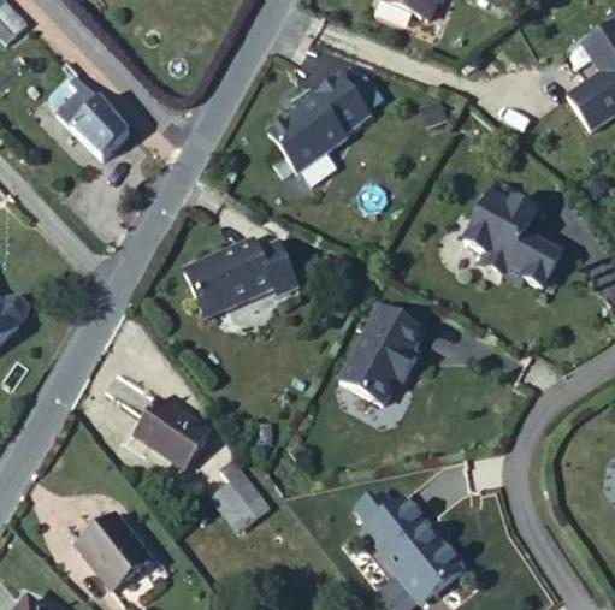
[(0,39),(1,40),(21,21),(1,0),(0,0),(0,39)]
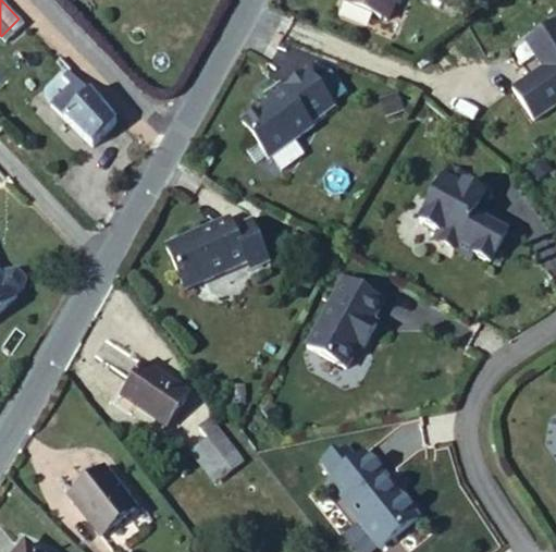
[(350,0),(388,15),(395,0),(350,0)]
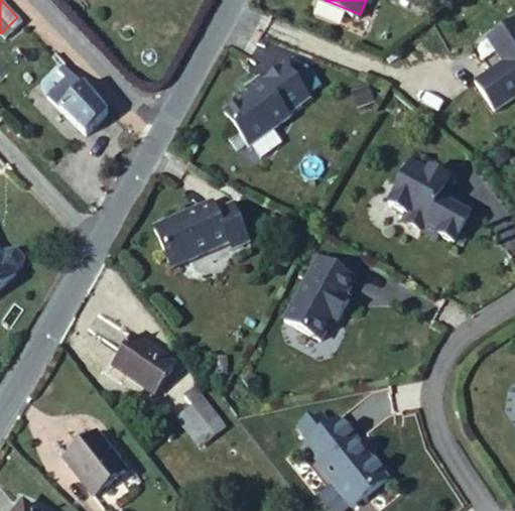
[(487,34),(500,54),(503,52),(506,57),(504,59),(472,81),(492,110),(514,94),(514,18),(513,16),(487,34)]
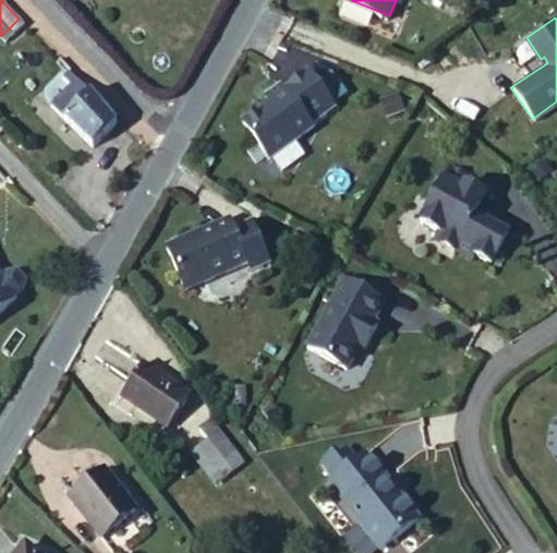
[(0,73),(2,76),(9,71),(0,61),(0,73)]
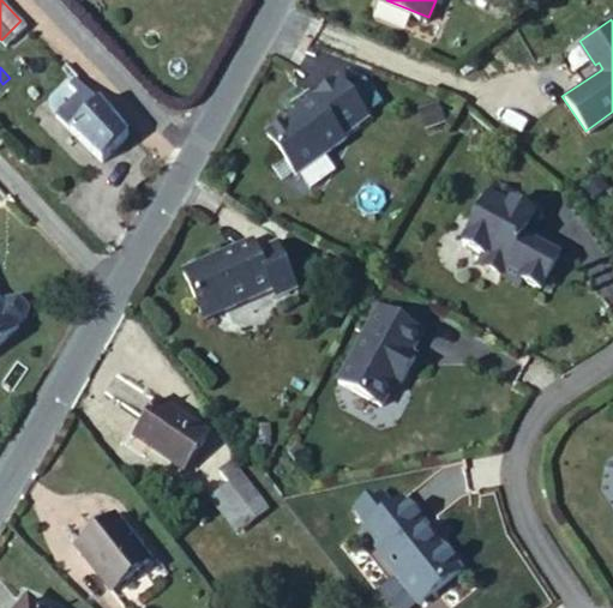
[(364,78),(350,89),(370,112),(383,100),(364,78)]
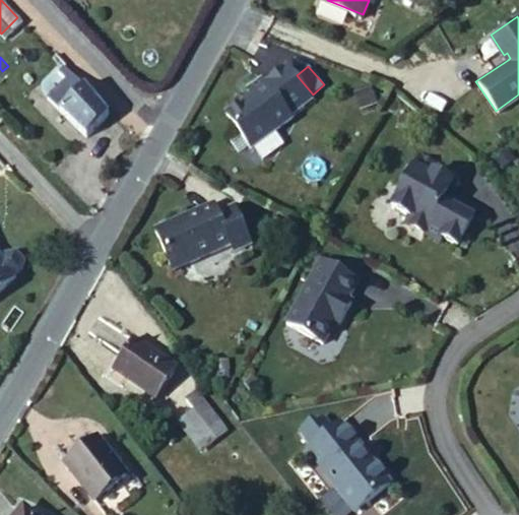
[(249,94),(223,114),(248,147),(289,118),(286,114),(309,99),(287,68),(265,84),(261,79),(246,89),(249,94)]
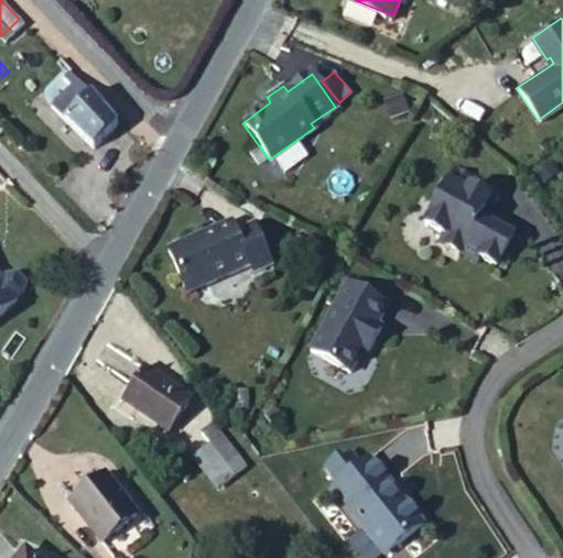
[(71,80),(51,99),(65,113),(87,94),(71,80)]
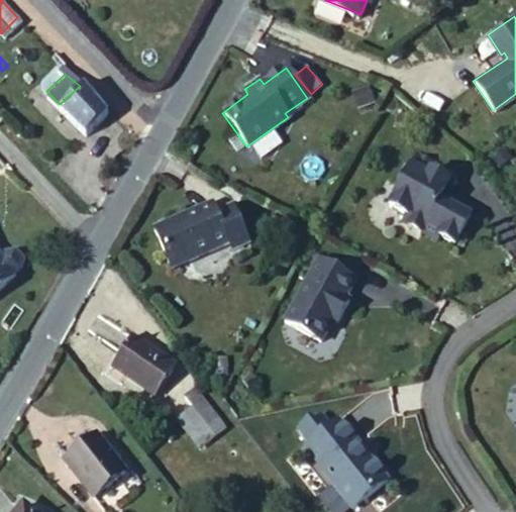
[(102,110),(80,86),(60,104),(83,129),(102,110)]
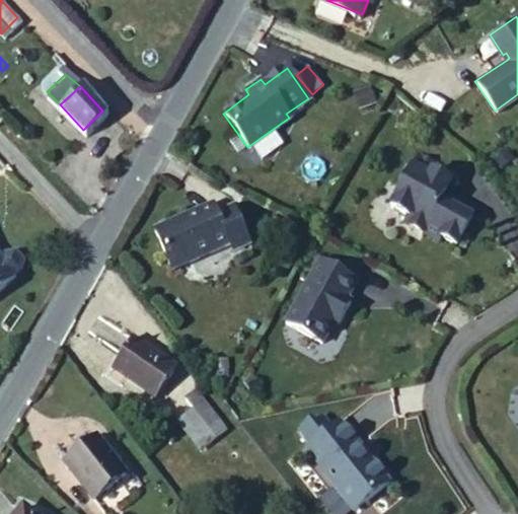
[(368,87),(354,92),(358,106),(373,101),(368,87)]
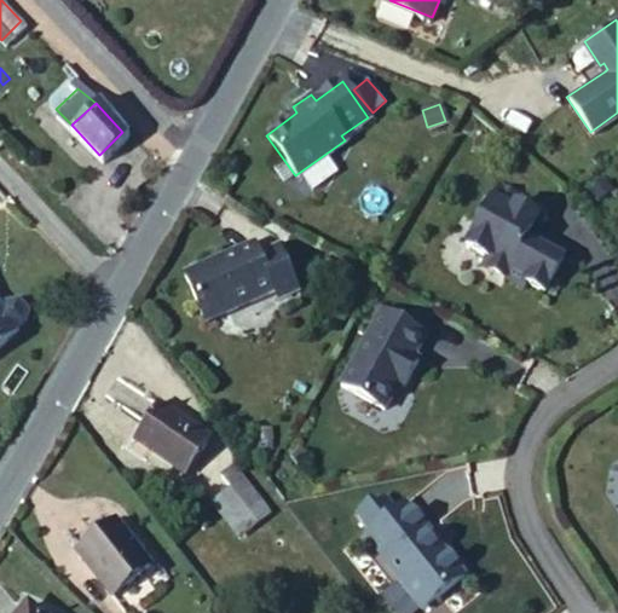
[(601,180),(589,189),(595,197),(608,188),(601,180)]
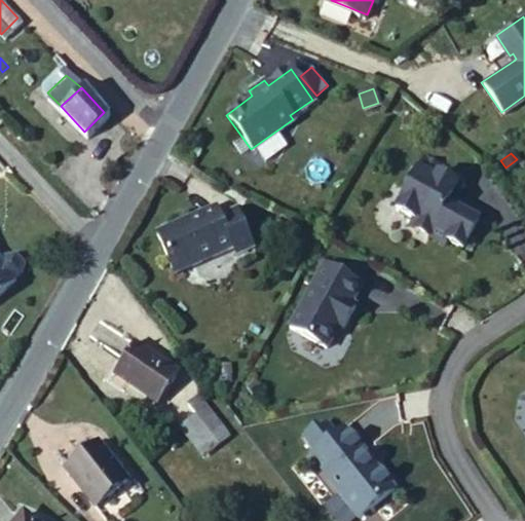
[(422,156),(395,209),(411,217),(417,220),(413,227),(443,244),(446,238),(461,247),(477,218),(446,200),(445,200),(439,179),(435,177),(437,173),(441,165),(422,156)]
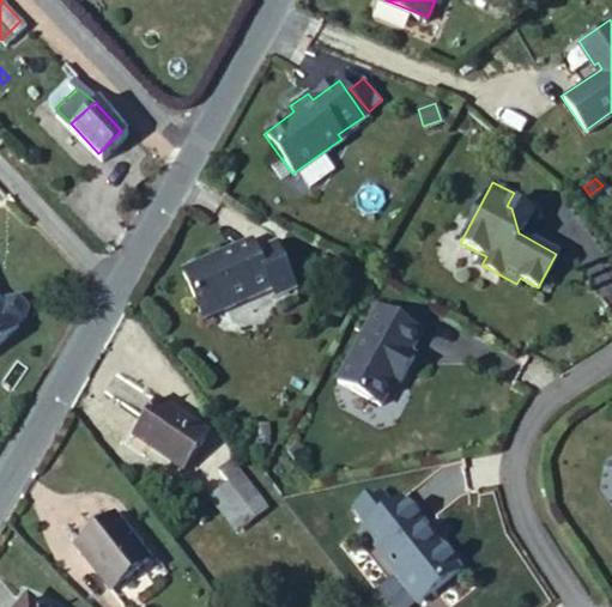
[(531,212),(509,201),(507,206),(511,208),(519,234),(520,234),(531,212)]
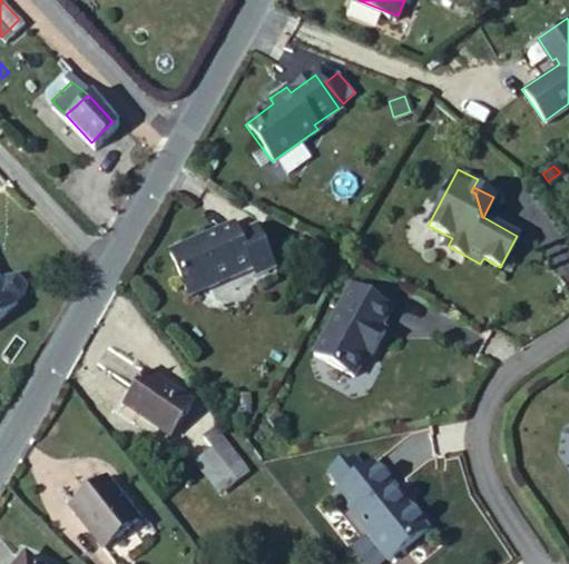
[(232,211),(167,240),(186,284),(251,256),(254,263),(273,254),(254,214),(236,221),(232,211)]
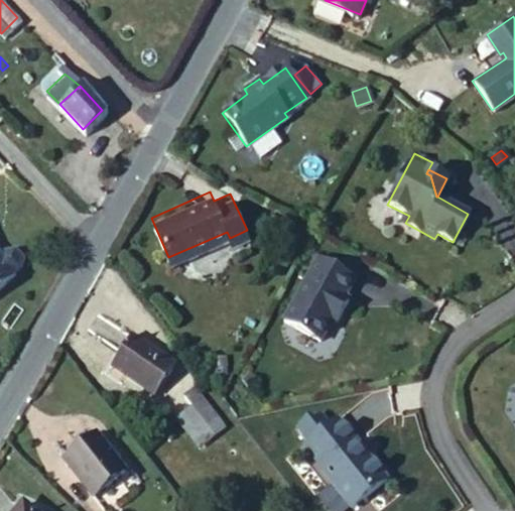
[(409,216),(403,213),(399,220),(405,223),(409,216)]
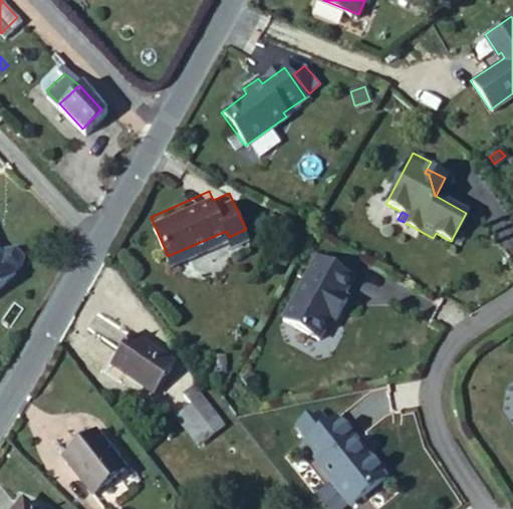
[(0,277),(13,266),(12,265),(16,261),(20,252),(13,244),(2,245),(0,247),(0,277)]
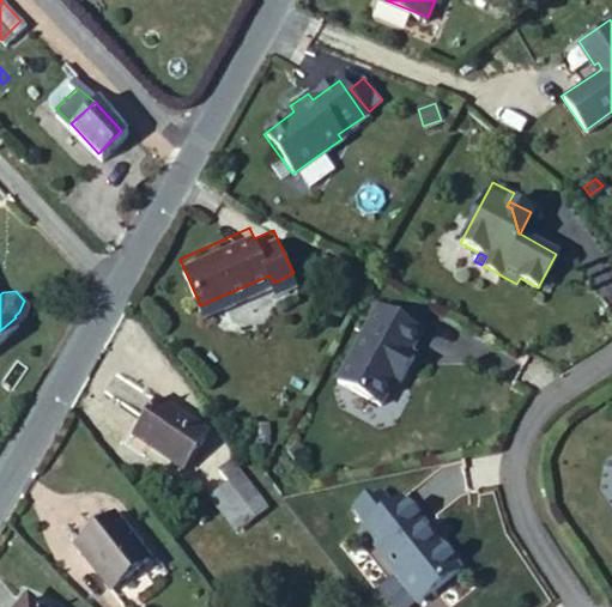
[(376,307),(335,380),(379,404),(393,377),(398,381),(413,354),(407,352),(419,331),(376,307)]
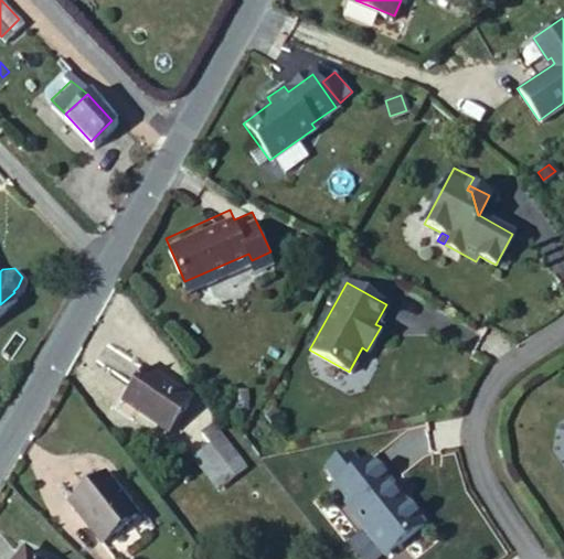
[(191,398),(147,365),(120,399),(167,433),(191,398)]
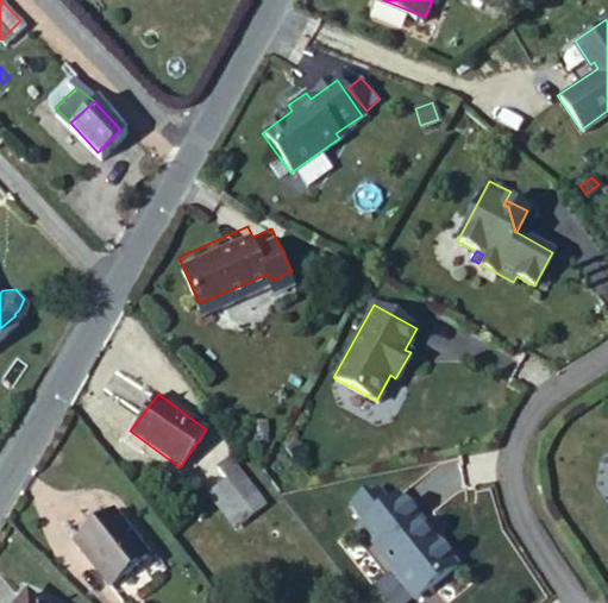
[(267,497),(231,453),(217,465),(226,476),(207,490),(236,525),(267,497)]
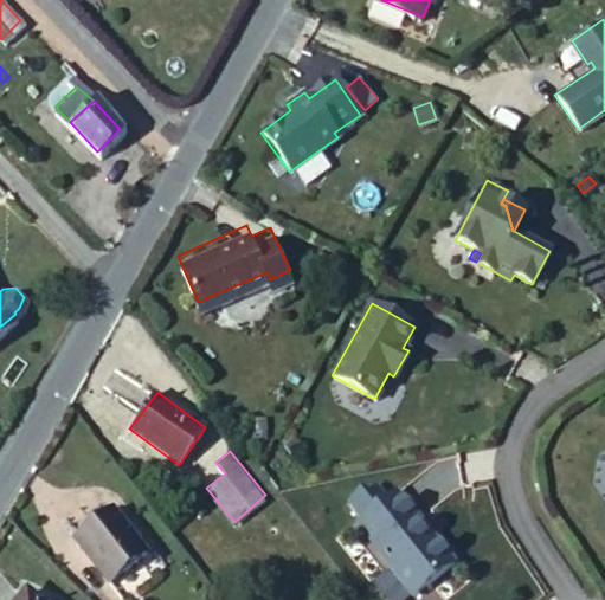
[(375,548),(412,594),(454,561),(431,533),(427,535),(413,518),(418,516),(396,488),(356,520),(378,546),(375,548)]
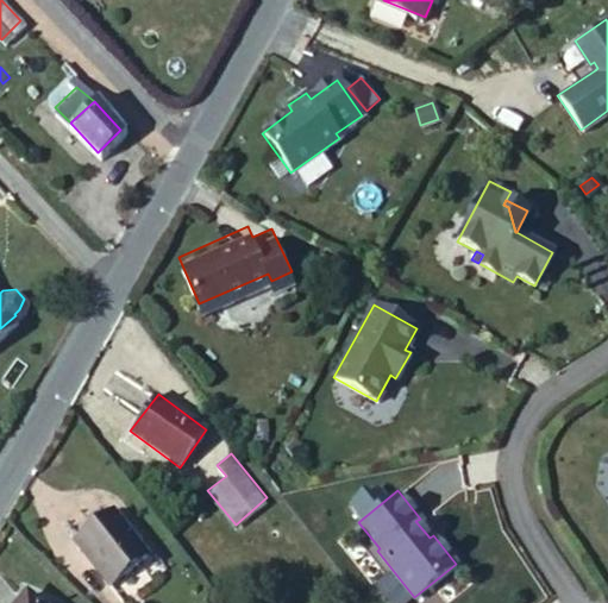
[(145,548),(112,503),(74,532),(108,576),(145,548)]
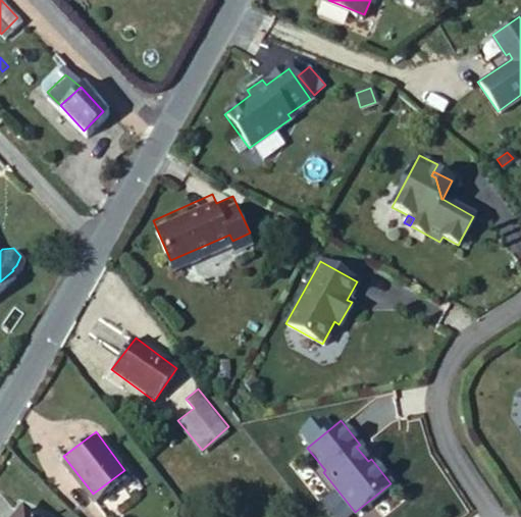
[(44,516),(37,516),(17,501),(3,516),(51,516),(47,513),(44,516)]
